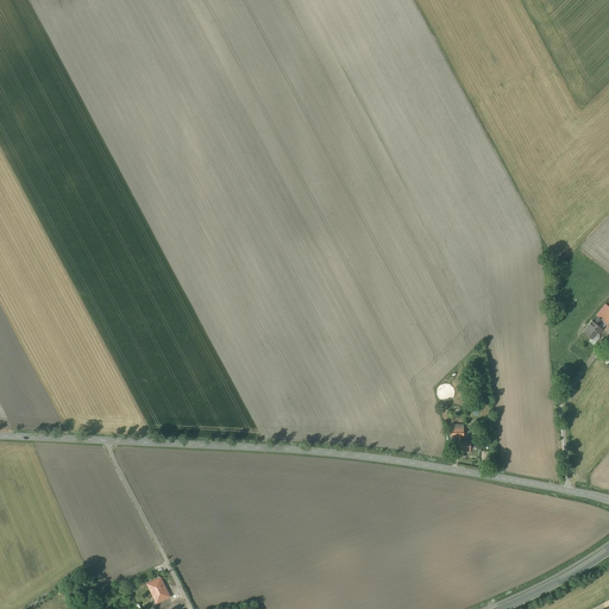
[(598,318),(602,321),(608,326),(608,307),(606,305),(597,316),(598,318)]
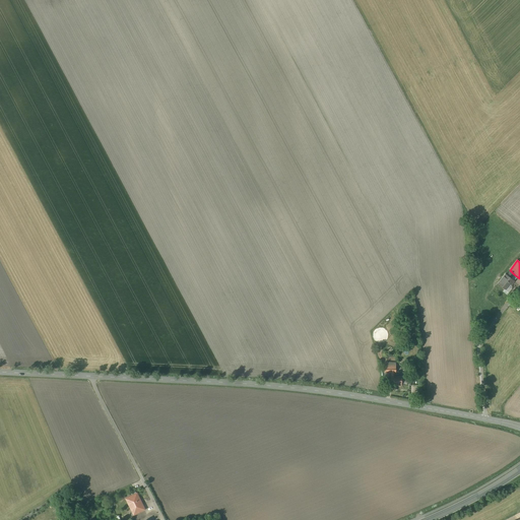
[(511,278),(514,274),(511,271),(507,276),(506,275),(498,284),(505,290),(510,284),(511,285),(514,281),(511,278)]
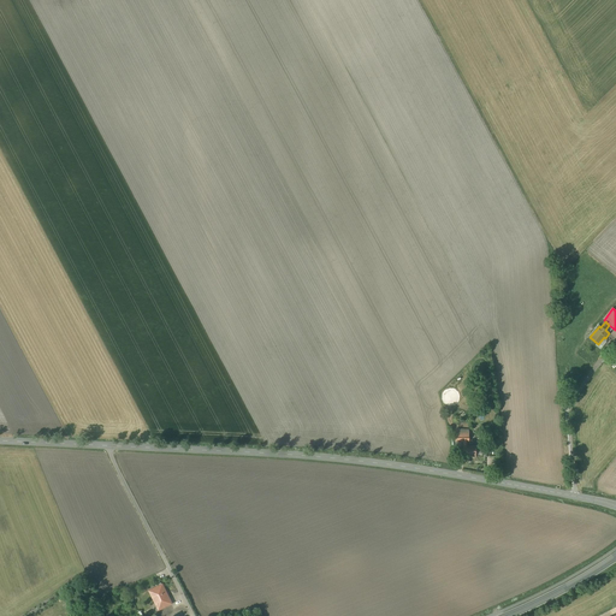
[(469,432),(456,432),(456,436),(456,442),(463,442),(463,446),(468,446),(468,442),(469,442),(469,436),(469,432)]
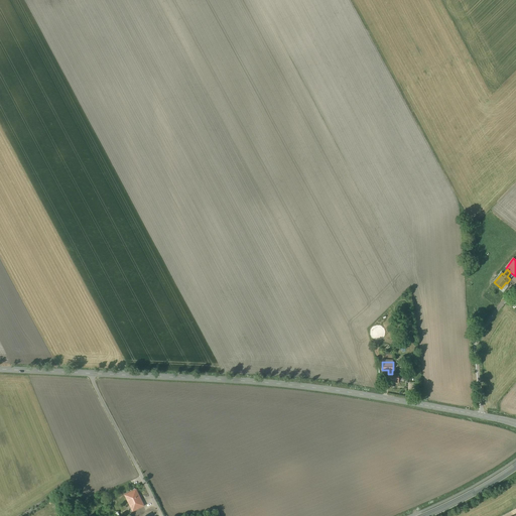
[(388,374),(388,383),(399,383),(399,374),(392,374),(388,374)]
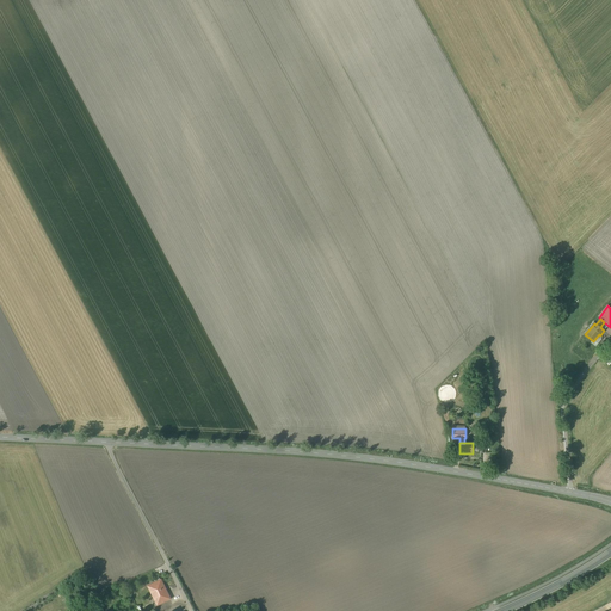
[(170,599),(160,581),(149,586),(158,605),(170,599)]
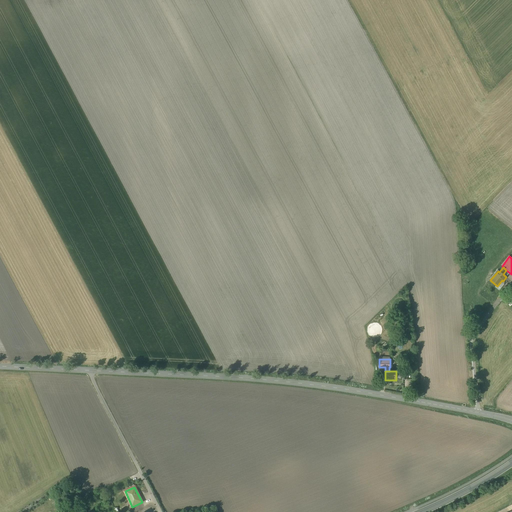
All buildings are outlined.
